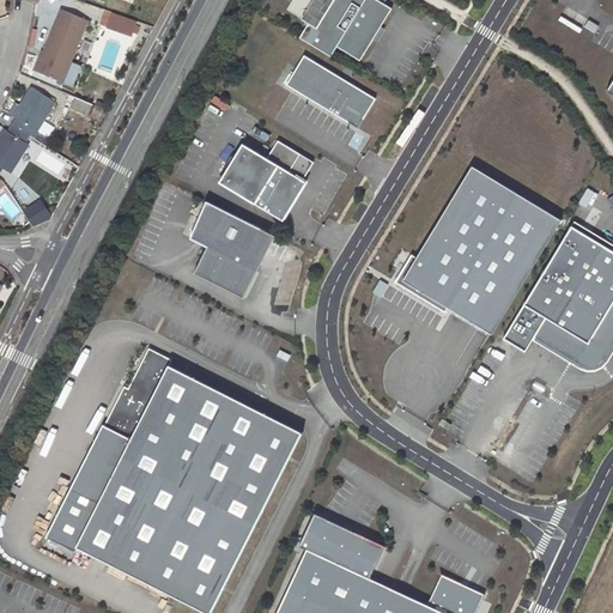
[(308,23),(299,37),(331,56),(337,47),(360,60),(392,8),(377,0),(332,0),(316,28),(308,23)]
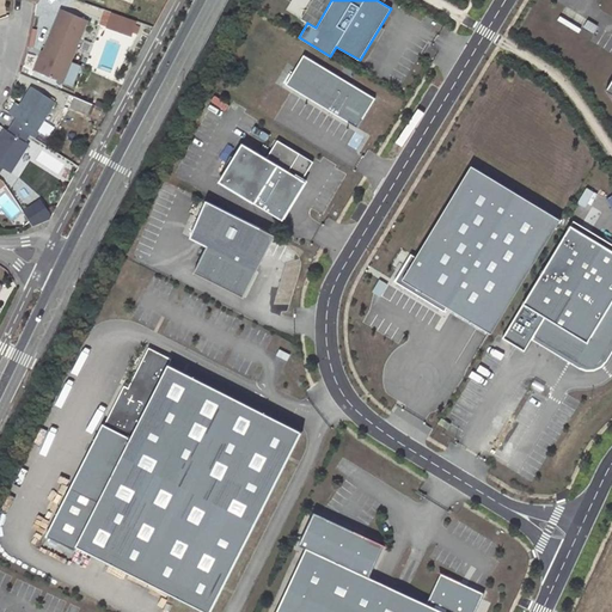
[(312,0),(301,19),(307,23),(316,28),(331,0),(312,0)]
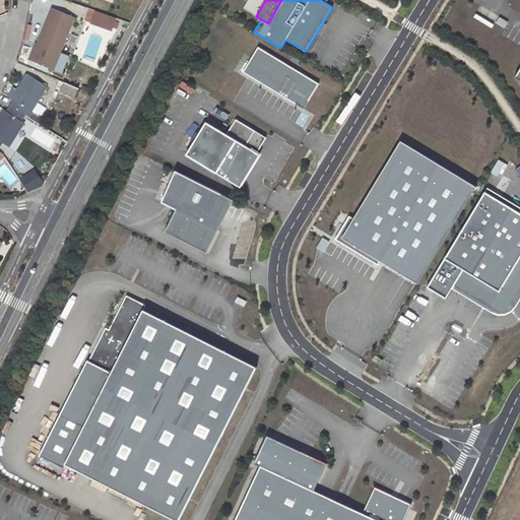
[(34,48),(29,59),(54,69),(61,52),(59,51),(73,15),(53,8),(37,49),(34,48)]
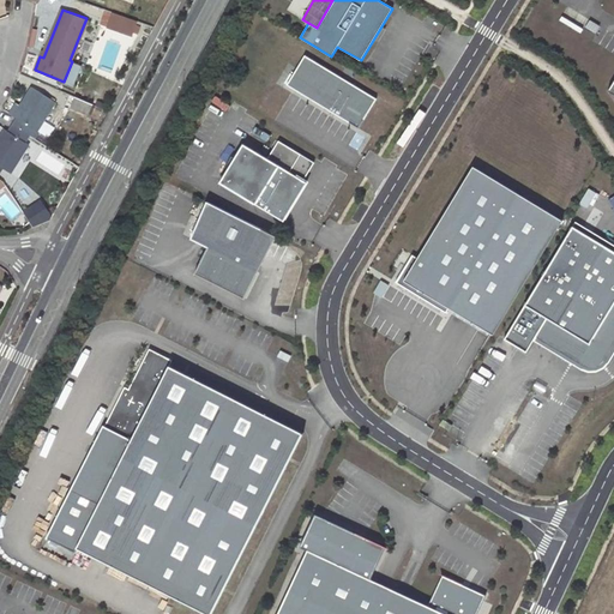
[(113,13),(109,28),(140,35),(143,20),(113,13)]
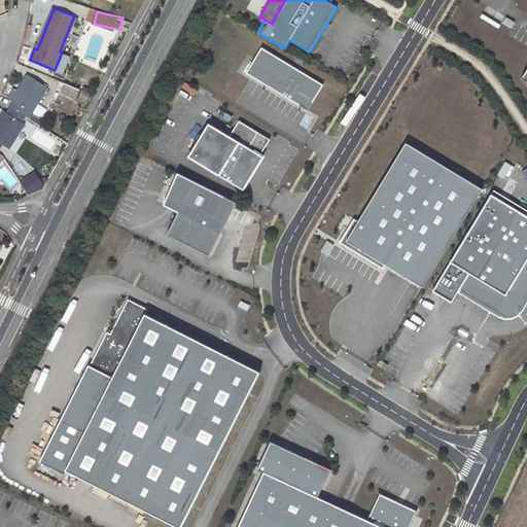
[(320,85),(259,48),(244,74),(305,111),(320,85)]
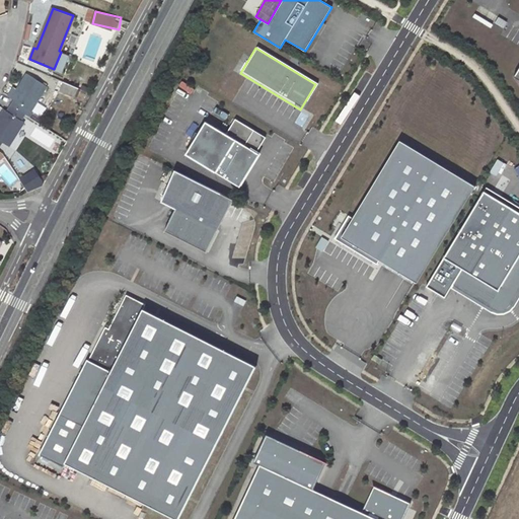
[(4,108),(0,115),(0,139),(8,145),(24,121),(21,119),(27,107),(30,109),(47,85),(27,73),(11,97),(14,99),(8,110),(4,108)]
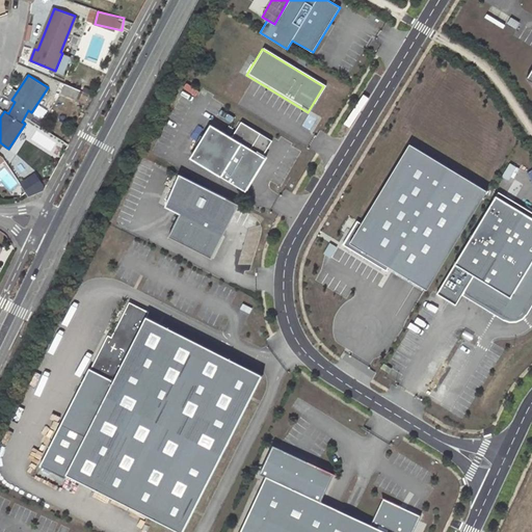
[(188,82),(184,88),(196,98),(202,90),(188,82)]
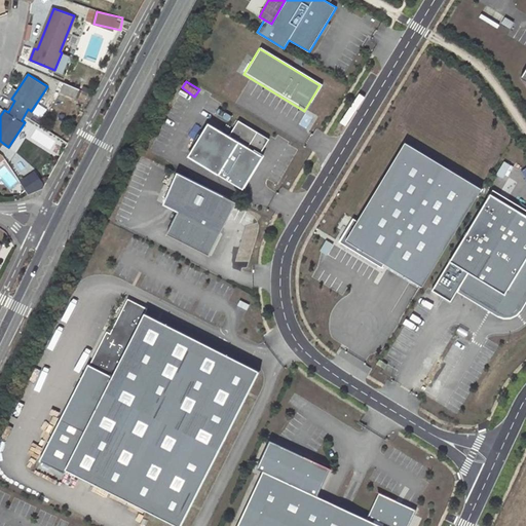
[(78,99),(81,87),(65,82),(62,94),(78,99)]
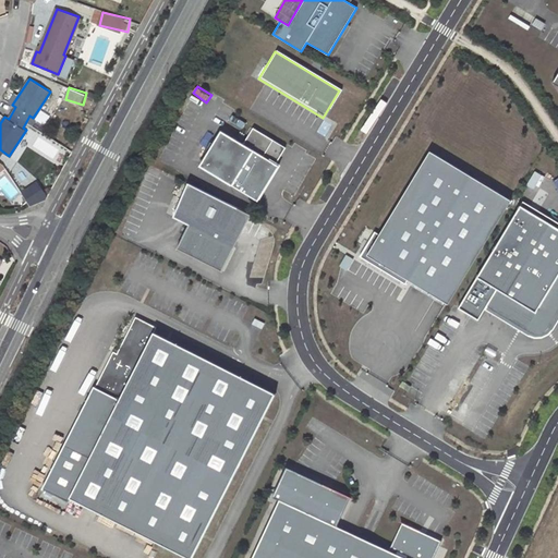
[(233,114),(231,120),(244,128),(247,122),(233,114)]
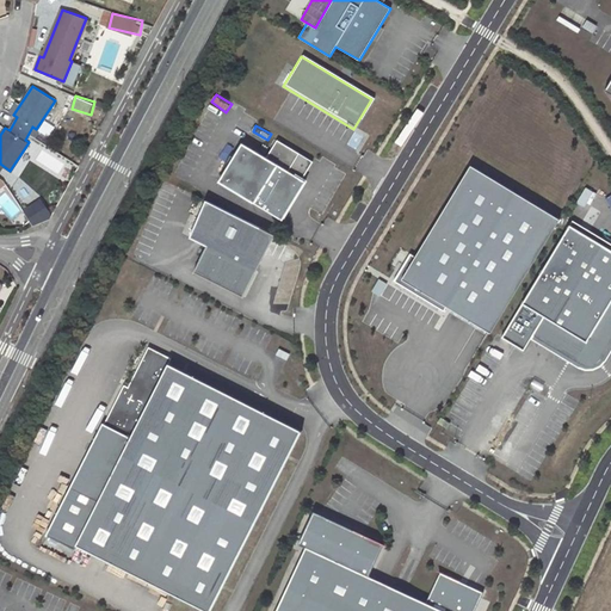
[(356,131),(350,146),(360,150),(366,136),(356,131)]
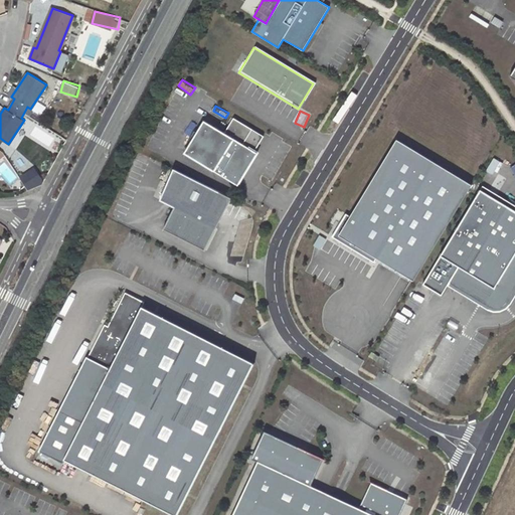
[(221,135),(200,122),(181,155),(233,186),(252,155),(250,154),(262,137),(231,119),(221,135)]
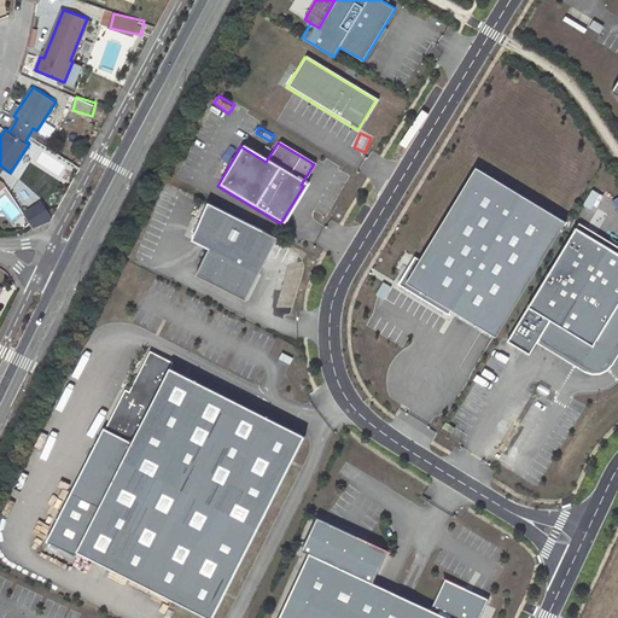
[(398,283),(398,284),(449,315),(452,310),(496,337),(508,342),(530,355),(536,343),(535,340),(538,334),(541,336),(540,337),(565,351),(563,359),(572,365),(577,356),(584,362),(583,366),(586,368),(588,368),(592,369),(594,371),(598,369),(601,369),(604,368),(606,366),(608,363),(617,347),(617,305),(617,304),(617,252),(476,168),(420,260),(415,257),(414,258),(415,258),(400,284),(398,283)]
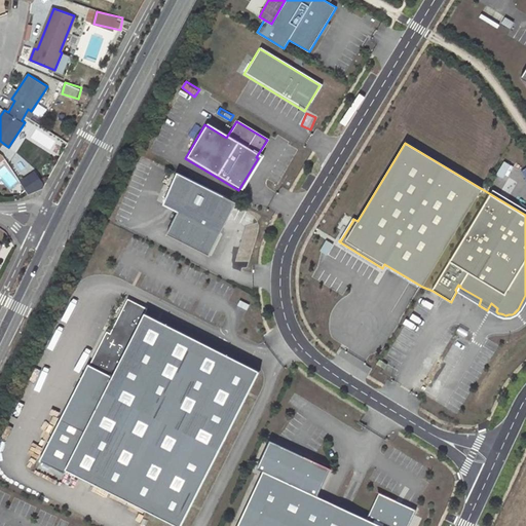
[(505,179),(512,164),(505,161),(498,176),(505,179)]
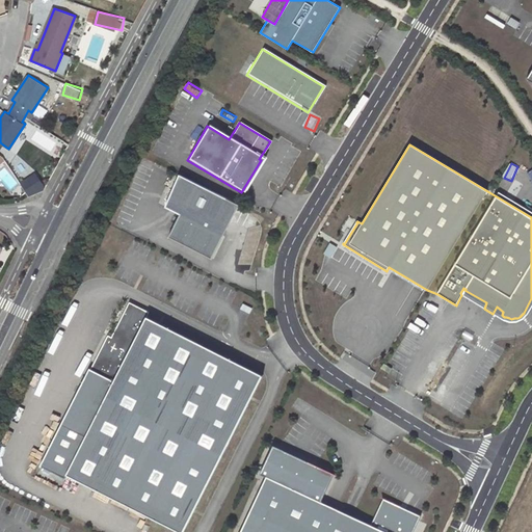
[(38,173),(22,181),(29,196),(46,188),(38,173)]
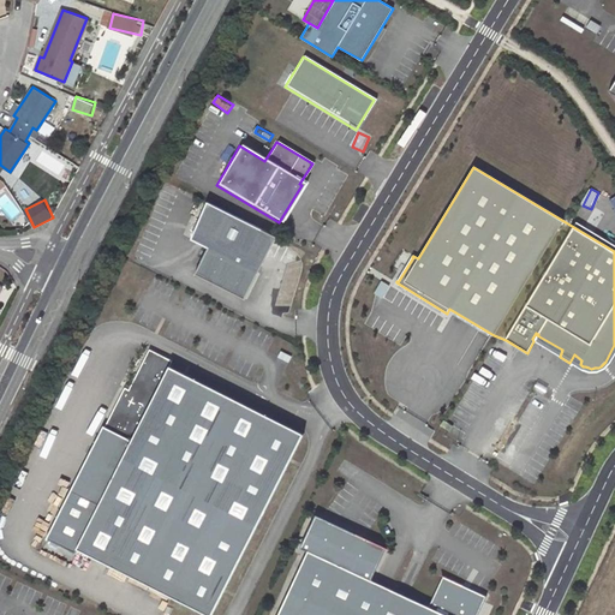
[(260,236),(263,230),(207,201),(189,238),(208,248),(195,274),(244,299),(258,272),(244,264),(260,236)]
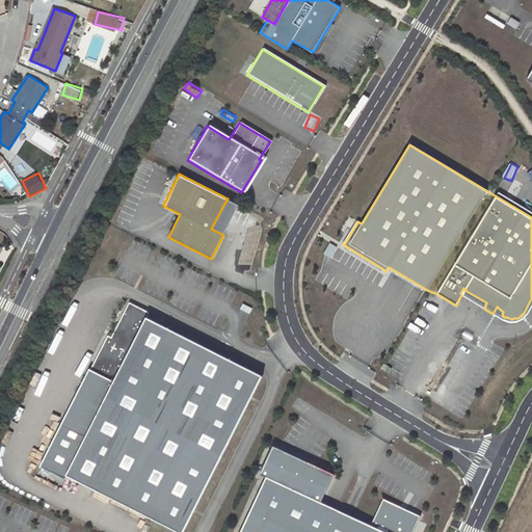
[(463,288),(460,293),(461,295),(484,309),(486,302),(464,290),(466,289),(463,288)]
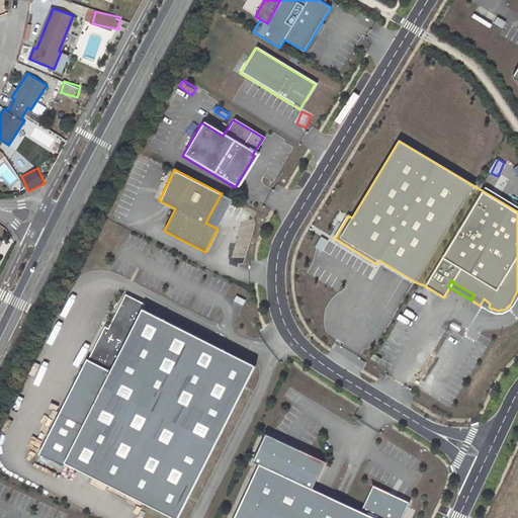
[(145,304),(125,293),(108,328),(104,326),(88,358),(86,358),(85,359),(87,360),(84,364),(107,376),(84,422),(60,411),(39,452),(40,453),(40,452),(64,464),(66,461),(175,517),(178,517),(256,365),(142,308),(145,304)]
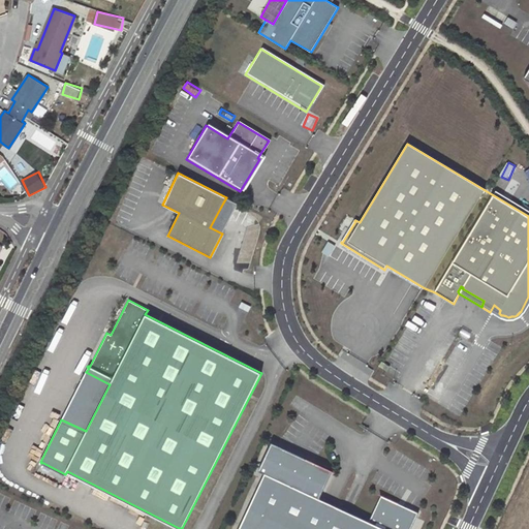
[(379,382),(386,371),(378,366),(371,377),(379,382)]
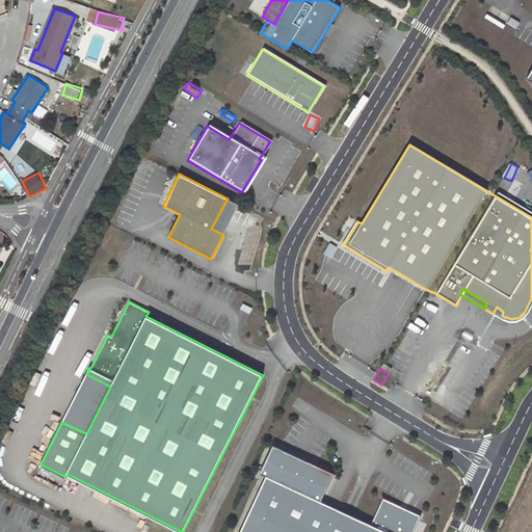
[(87,369),(61,422),(86,433),(110,387),(86,374),(89,370),(87,369)]
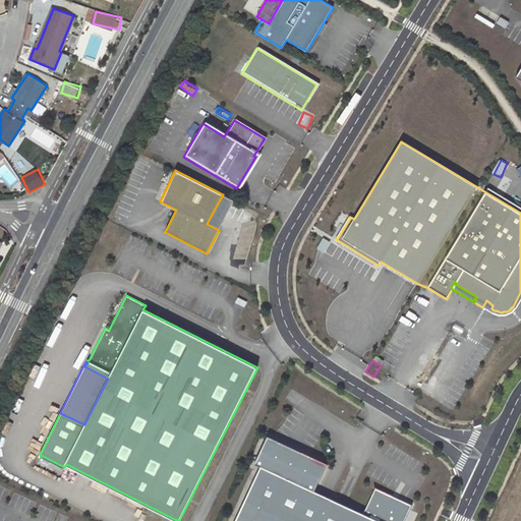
[(323,462),(265,436),(251,462),(262,466),(310,488),(323,462)]
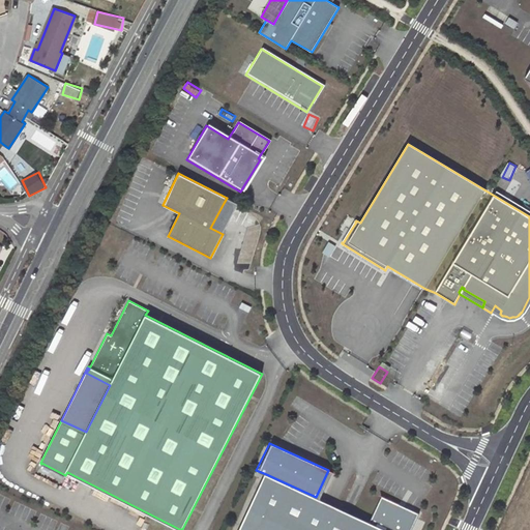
[(411,529),(419,513),(382,496),(370,523),(316,497),(266,474),(239,529),(411,529)]
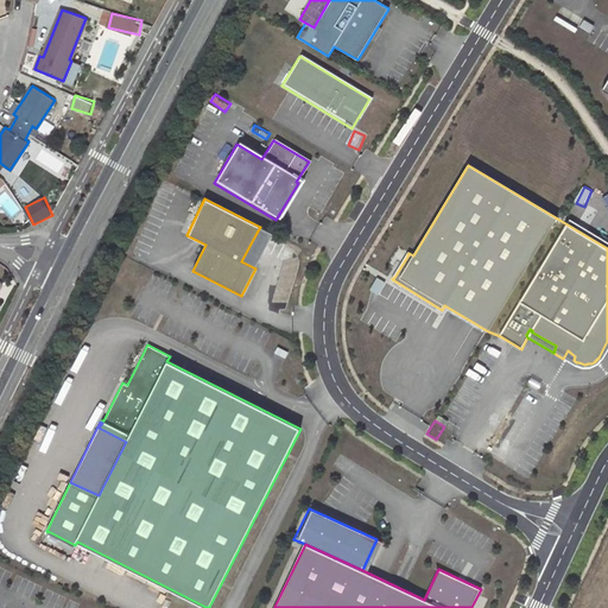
[(153,583),(150,591),(165,597),(169,589),(153,583)]
